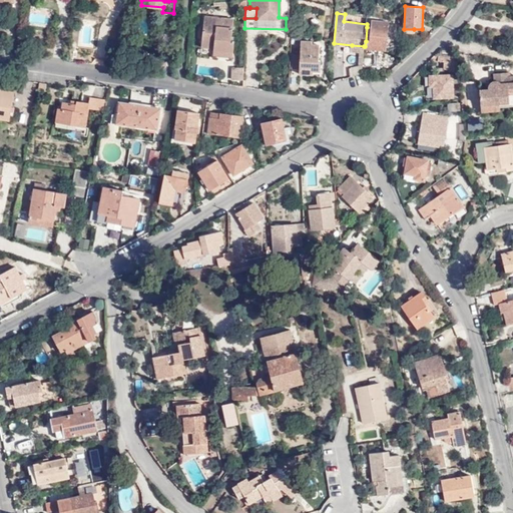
[(203,16),(199,46),(211,47),(211,50),(231,52),(232,40),(230,39),(232,19),(203,16)]
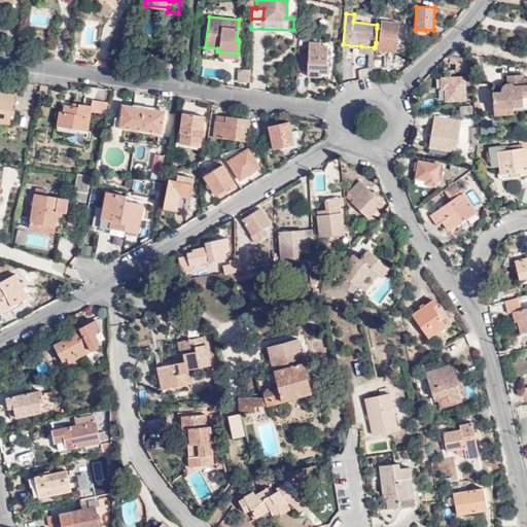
[(375,50),(396,53),(399,23),(382,21),(381,28),(377,28),(376,42),(375,47),(375,50)]
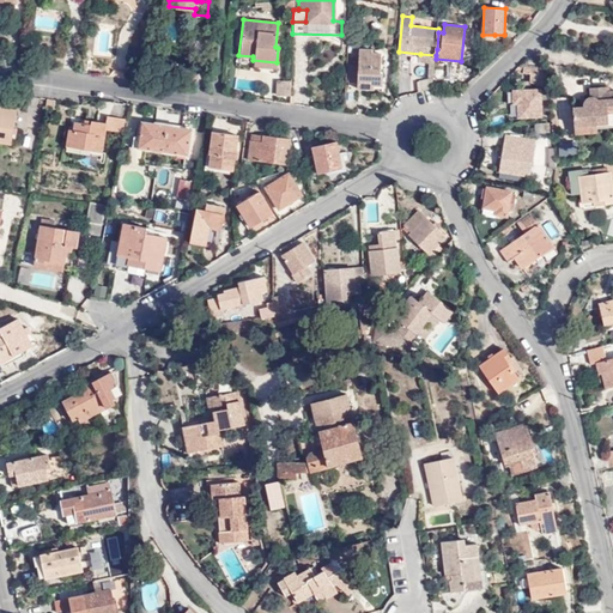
[(369,85),(372,85),(381,85),(382,76),(378,76),(380,54),(371,54),(371,50),(359,49),(358,66),(349,66),(347,83),(358,84),(358,89),(369,90),(369,85)]
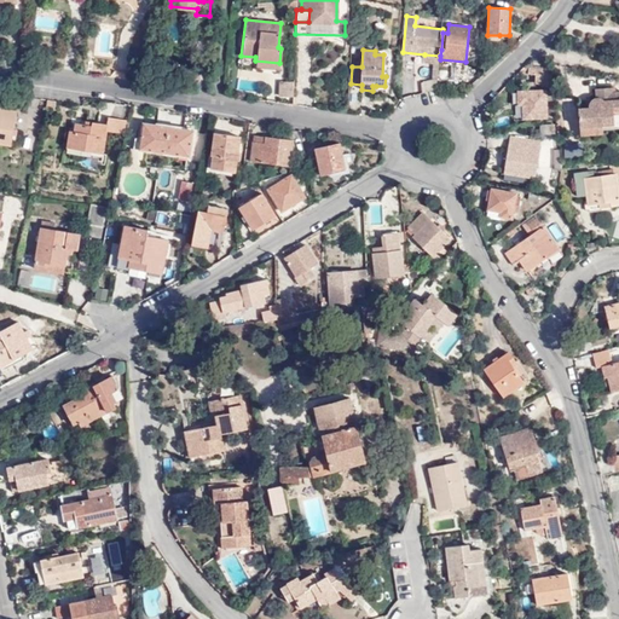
[(414,77),(414,55),(403,55),(403,77),(414,77)]
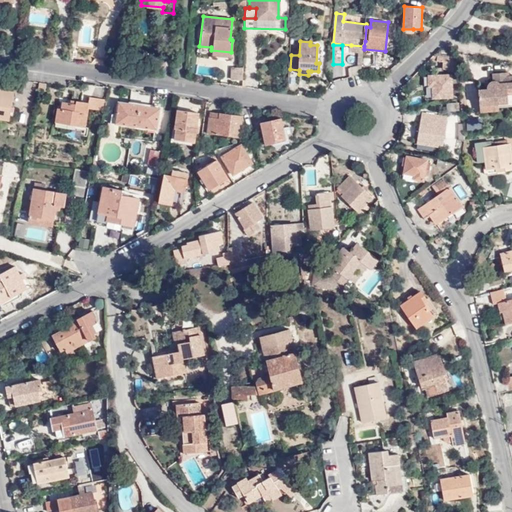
[(211,47),(199,46),(198,54),(231,57),(231,52),(211,50),(211,47)]
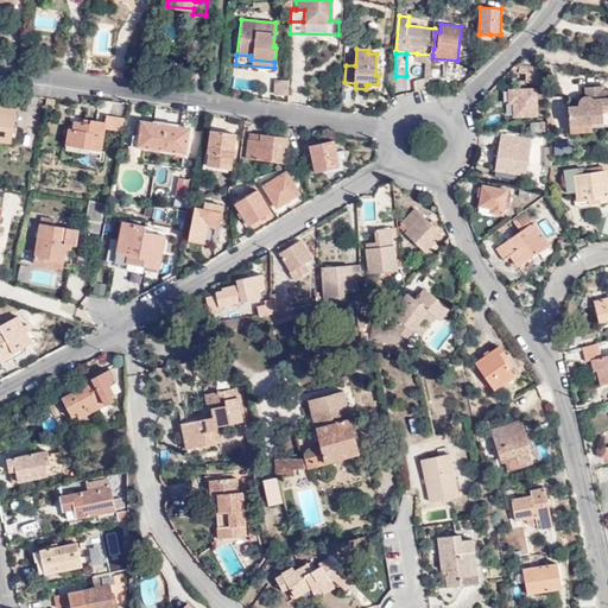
[(527,74),(526,83),(543,83),(543,82),(542,68),(520,65),(520,74),(527,74)]
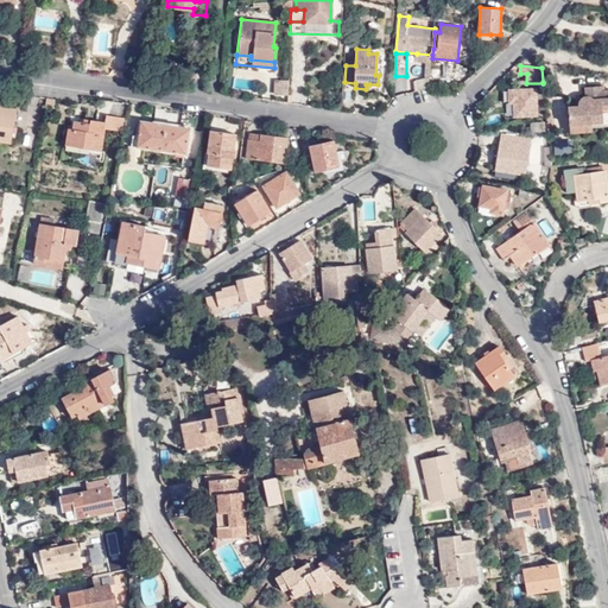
[(417,89),(429,87),(429,77),(416,80),(417,89)]
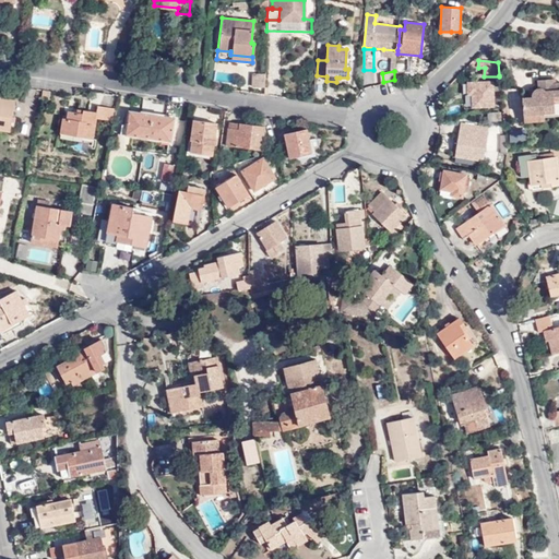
[(251,86),(264,87),(264,73),(251,73),(251,86)]
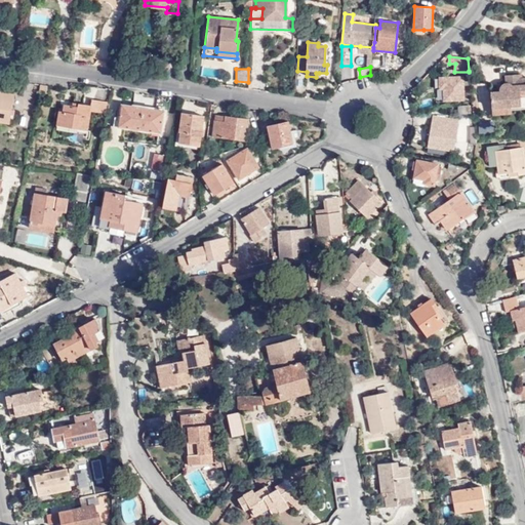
[(524,109),(524,105),(523,105),(522,93),(524,93),(524,77),(523,78),(520,78),(520,73),(507,73),(507,82),(503,83),(500,86),(499,89),(491,90),(492,114),(512,113),(512,110),(524,109)]
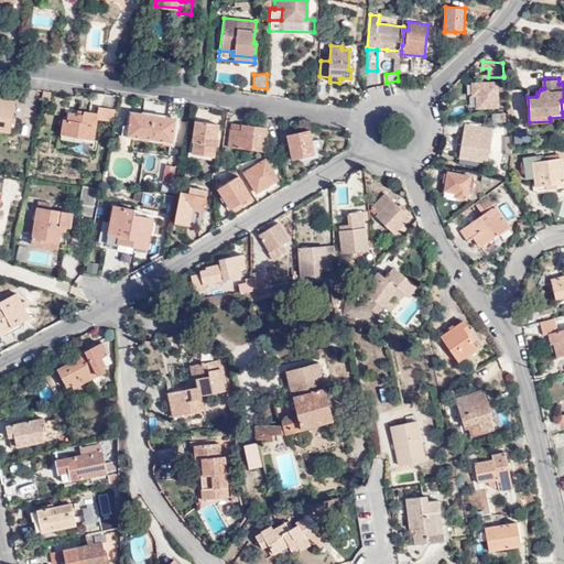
[(477,109),(499,108),(498,83),(473,84),(473,97),(477,97),(477,109)]
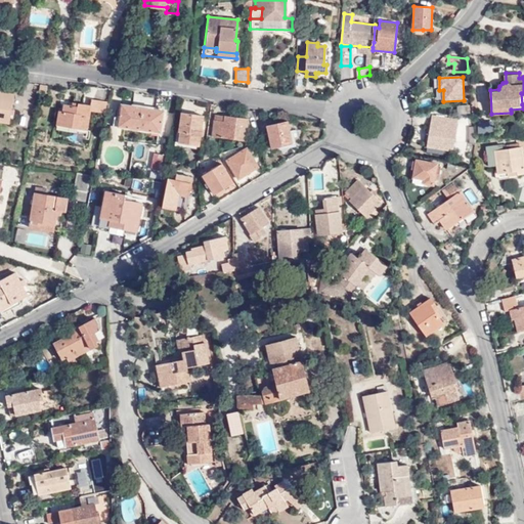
[(0,121),(9,123),(14,94),(0,91),(0,121)]
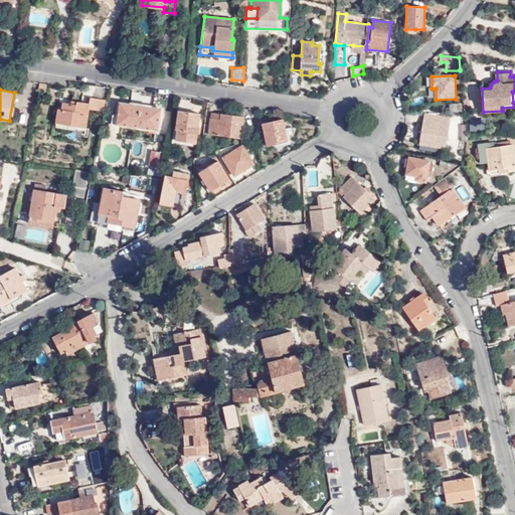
[(103,111),(105,100),(90,97),(88,104),(90,104),(89,109),(103,111)]
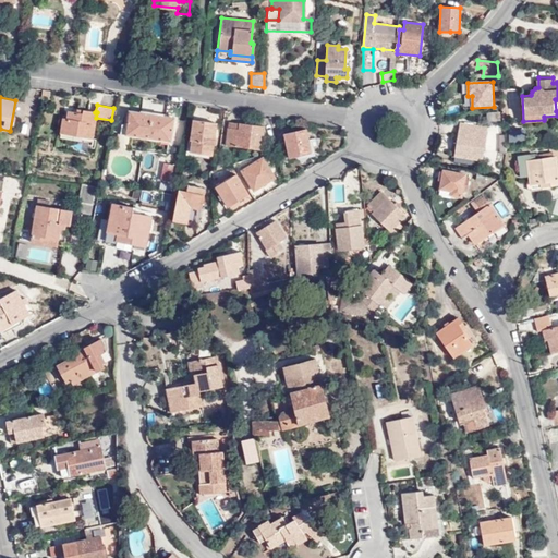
[(97,112),(95,112),(76,108),(76,111),(68,110),(67,118),(62,118),(60,132),(92,137),(96,118),(97,112)]
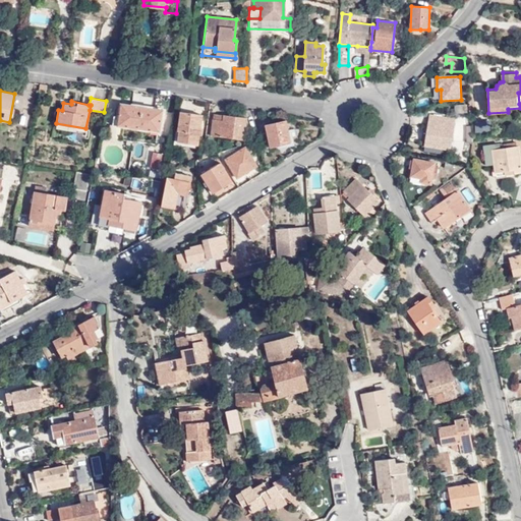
[(119,116),(117,125),(159,132),(162,110),(121,103),(119,116)]
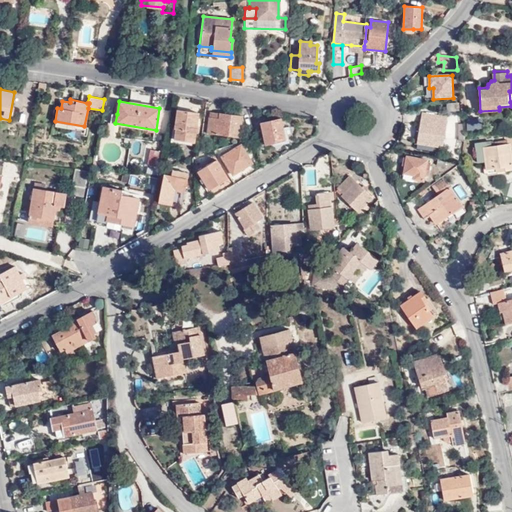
[(174,139),(193,142),(198,113),(176,109),(173,128),(175,128),(174,139)]
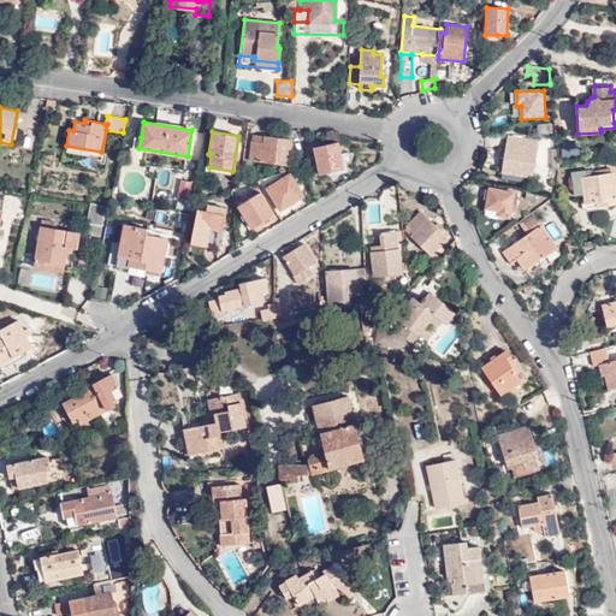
[(262,142),(252,141),(248,160),(286,165),(290,140),(264,136),(262,142)]
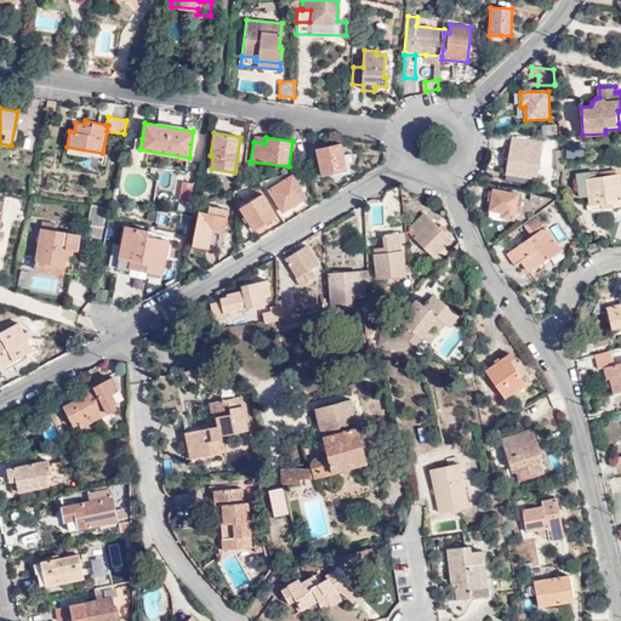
[(541,142),(512,137),(505,182),(525,186),(527,177),(535,178),(541,142)]
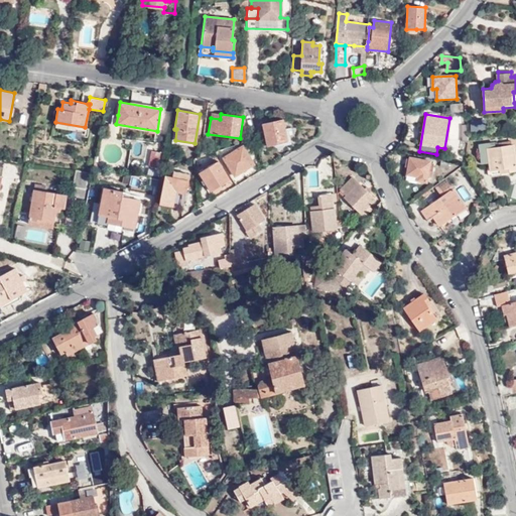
[(256,138),(257,146),(266,144),(267,146),(287,141),(283,120),(263,123),(264,131),(255,133),(256,138)]
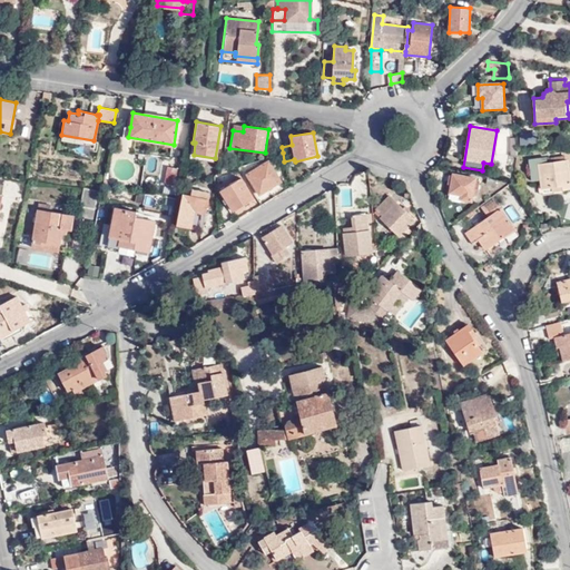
[(546,157),(528,160),(530,182),(537,180),(539,194),(541,194),(541,196),(553,194),(552,192),(569,189),(569,173),(568,160),(547,163),(546,157)]
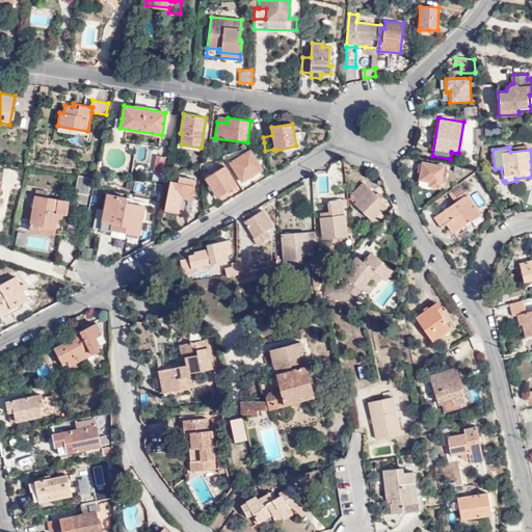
[(242,181),(261,169),(249,151),(231,162),(242,181)]
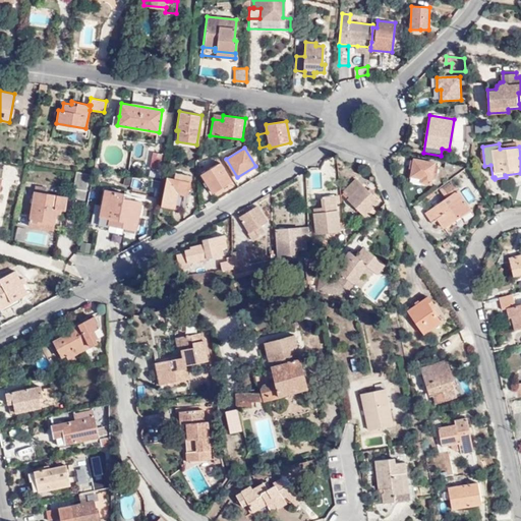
[(150,168),(160,170),(163,155),(153,153),(150,168)]
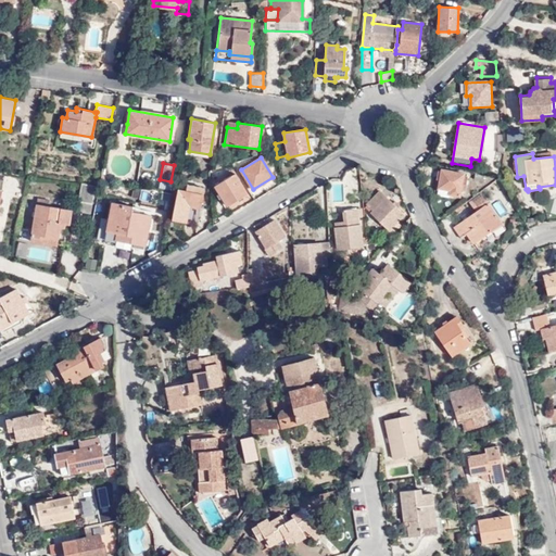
[(465,174),(440,168),(437,190),(449,191),(449,196),(459,198),(465,174)]
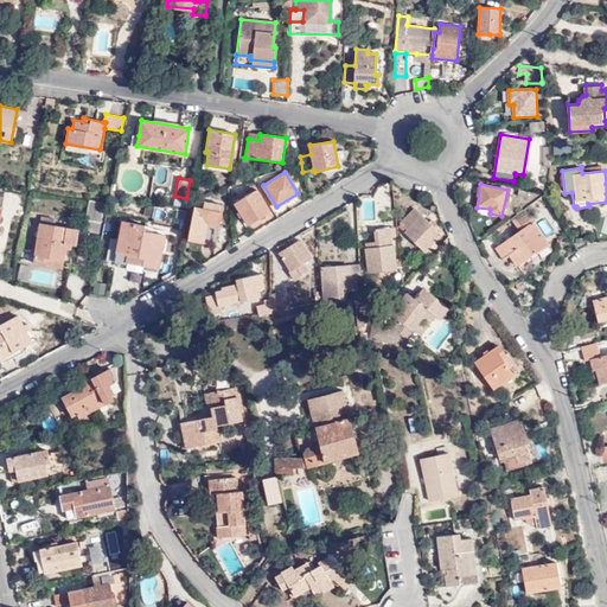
[(248,224),(268,211),(255,191),(235,203),(248,224)]
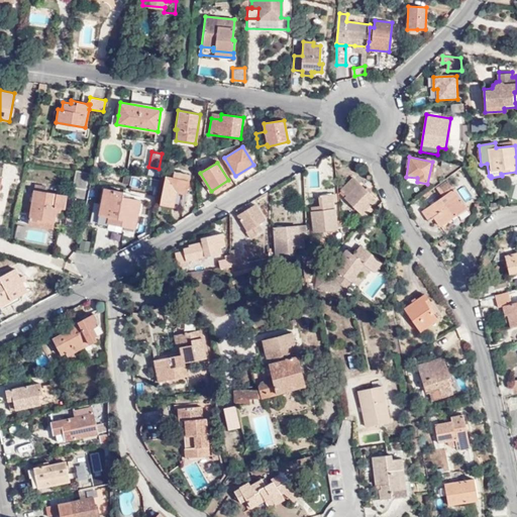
[(85,199),(89,173),(76,171),(70,196),(85,199)]
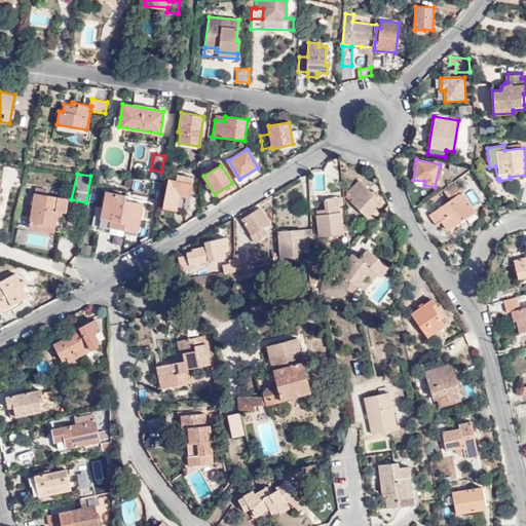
[(189,197),(192,179),(177,177),(176,180),(167,179),(162,207),(175,209),(175,207),(183,208),(185,197),(189,197)]
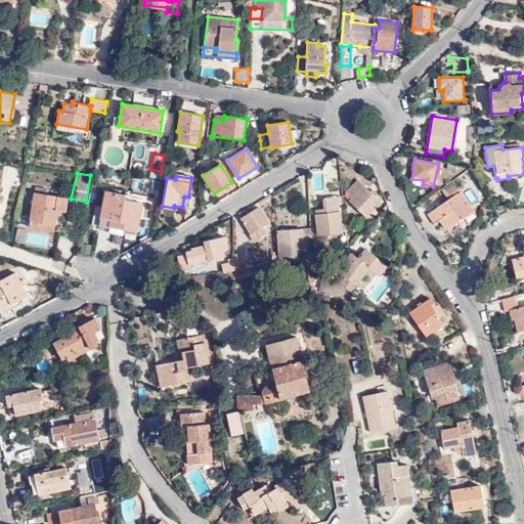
[(369,220),(378,212),(375,208),(381,202),(358,180),(346,192),(350,198),(348,200),(369,220)]
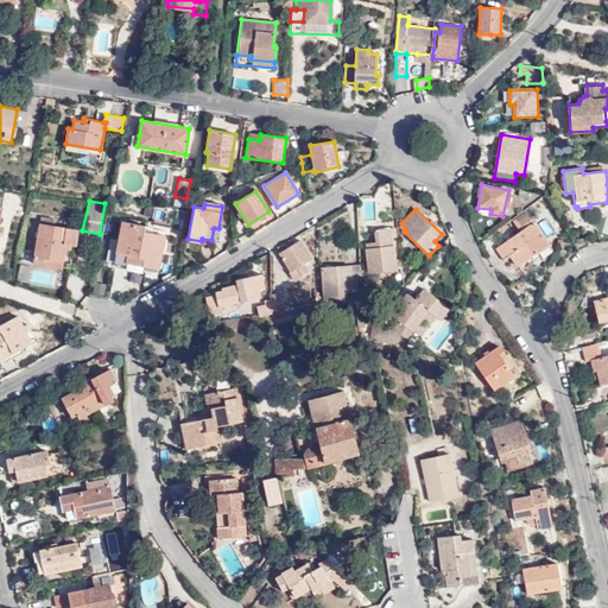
[(521,232),(533,223),(527,214),(514,222),(521,232)]
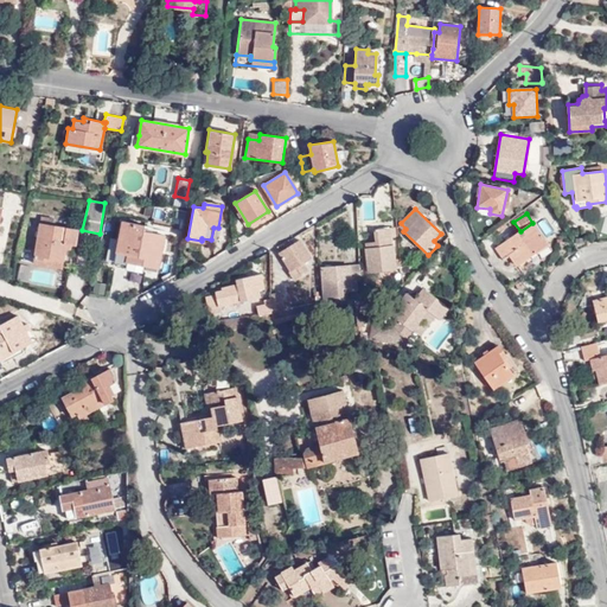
[(127,253),(126,261),(158,267),(165,230),(152,228),(151,230),(144,229),(144,224),(121,219),(115,250),(116,250),(127,253)]
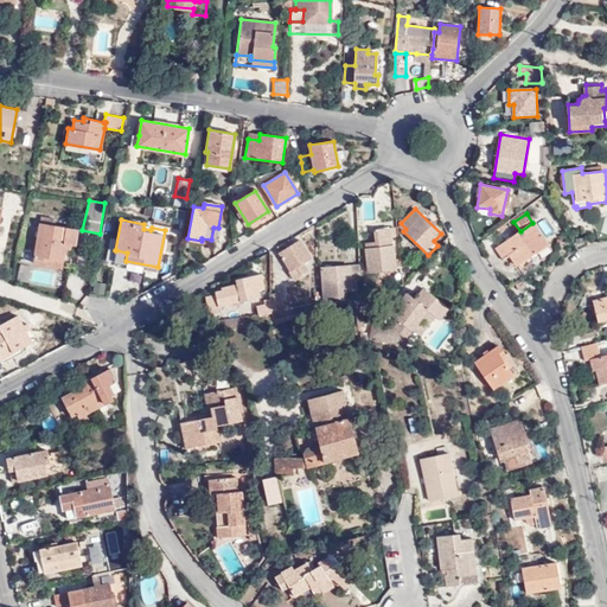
[(470,225),(473,235),(489,230),(485,219),(470,225)]
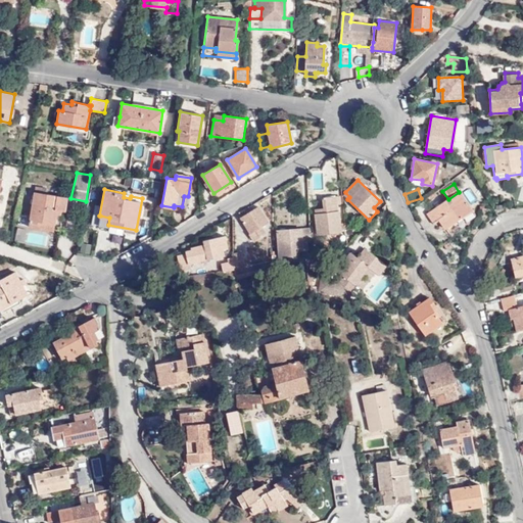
[(473,211),(459,192),(448,199),(427,214),(434,223),(438,220),(444,229),(462,217),(463,219),(473,211)]
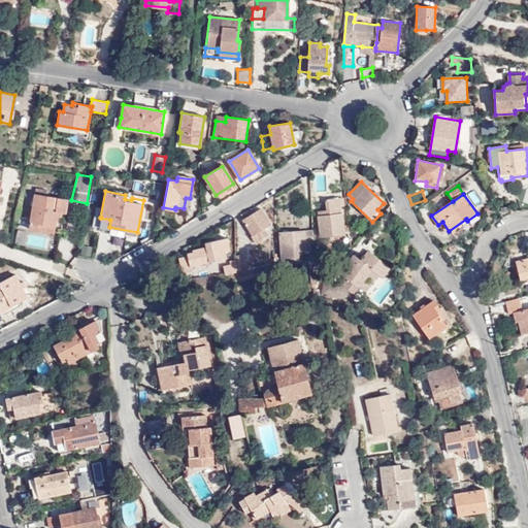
[(30,224),(55,228),(57,217),(62,217),(62,212),(66,213),(68,199),(58,197),(58,198),(35,195),(29,224),(30,224)]
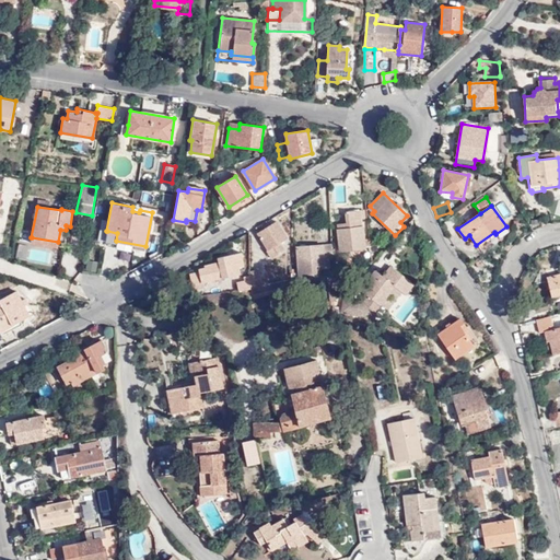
[(361,218),(360,210),(345,211),(346,223),(347,229),(337,230),(339,251),(370,247),(368,237),(363,238),(361,226),(361,218)]
